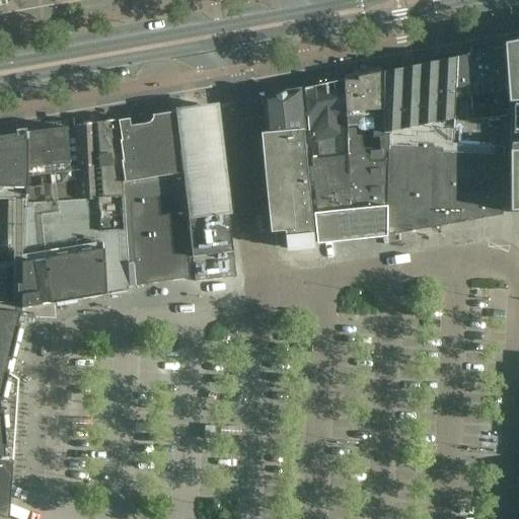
[(518,46),(511,48),(456,59),(454,124),(506,117),(509,117),(511,213),(518,213),(518,46)]
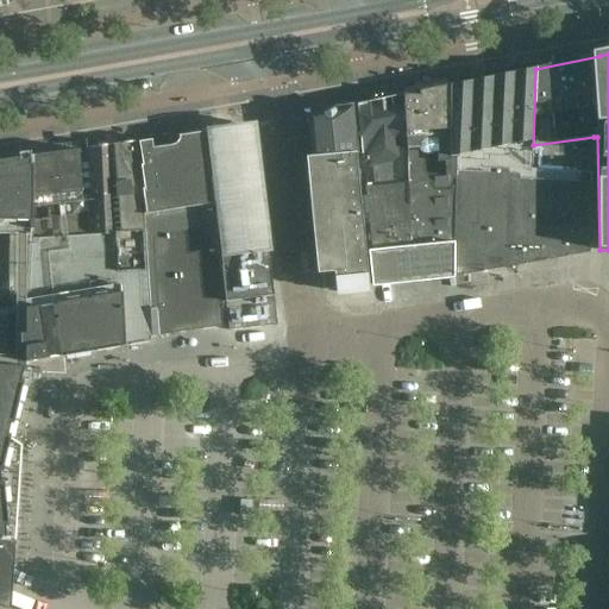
[(450,96),(450,118),(450,157),(457,157),(453,242),(453,277),(591,252),(591,174),(532,170),(533,145),(535,69),(533,69),(533,74),(513,74),(513,79),(491,77),(491,82),(471,82),(471,87),(451,86),(452,89),(451,89),(451,95),(450,96)]
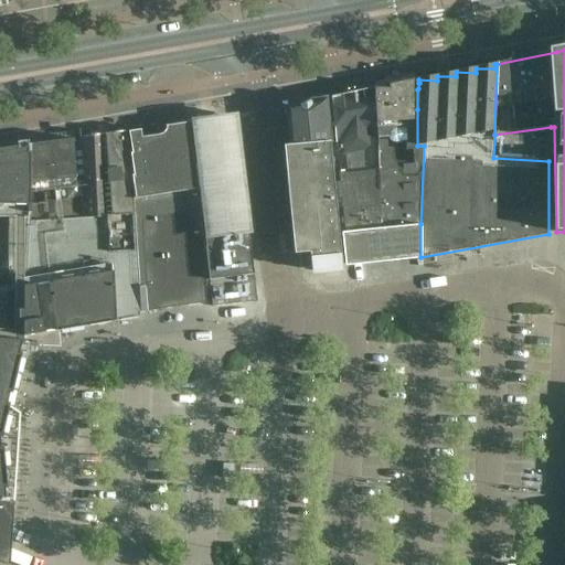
[(360,172),(348,173),(339,174),(344,232),(409,225),(420,224),(424,146),(417,146),(417,109),(417,89),(418,88),(418,83),(419,83),(418,80),(388,86),(374,88),(377,134),(377,153),(374,153),(374,171),(360,172)]
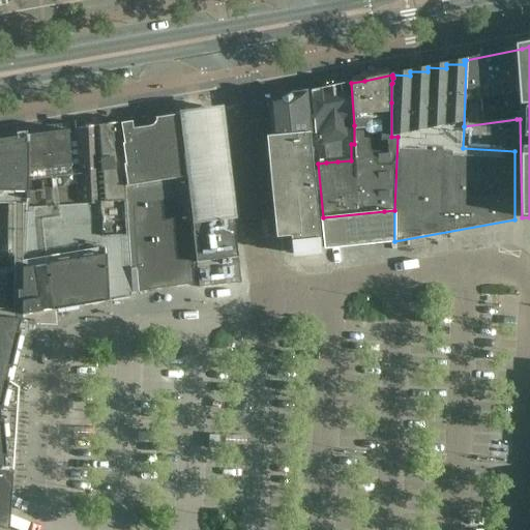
[(331,88),(337,162),(351,160),(351,144),(354,144),(354,125),(351,83),(331,88)]
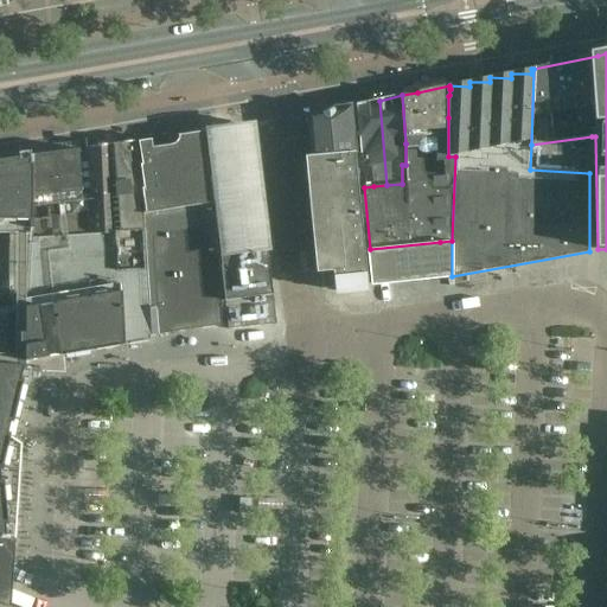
[(371,166),(374,186),(387,185),(379,101),(356,106),(360,154),(368,152),(369,167),(371,166)]
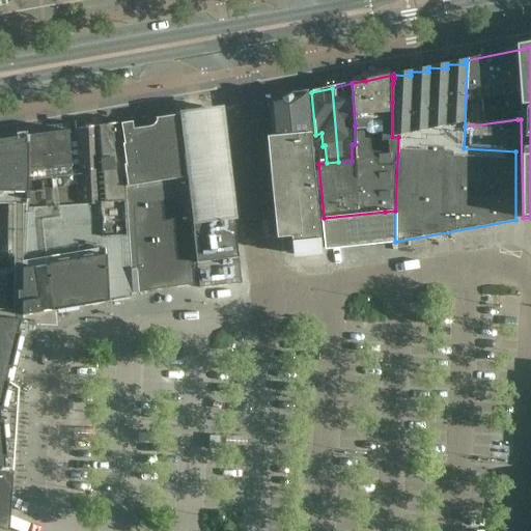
[(322,252),(322,249),(307,93),(269,101),(275,147),(268,148),(275,224),(276,224),(277,240),(291,239),(294,255),(302,254),(302,255),(303,254),(312,253),(313,253),(322,252)]
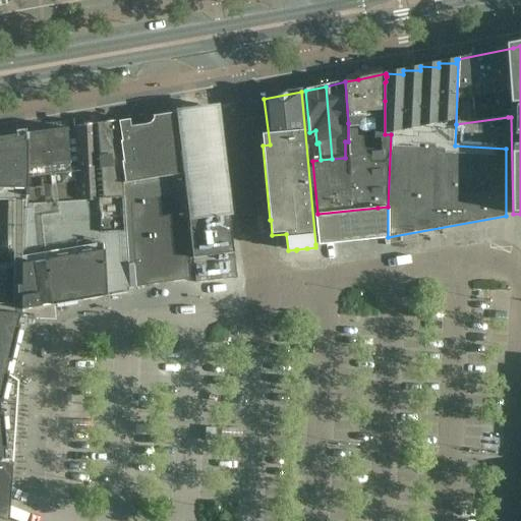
[(180,112),(180,113),(180,114),(192,218),(189,218),(191,229),(190,229),(196,283),(237,279),(217,108),(180,112)]
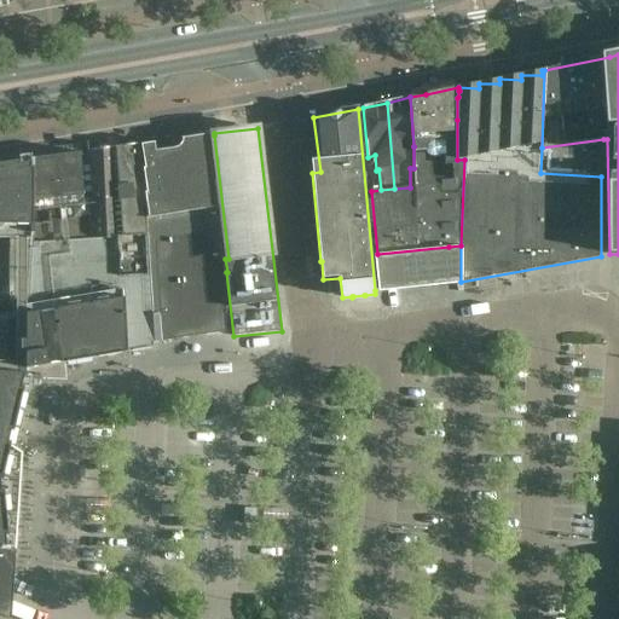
[(213,136),(214,136),(214,134),(142,145),(149,236),(154,343),(155,343),(227,333),(219,208),(215,183),(218,183),(213,158),(215,158),(213,136)]
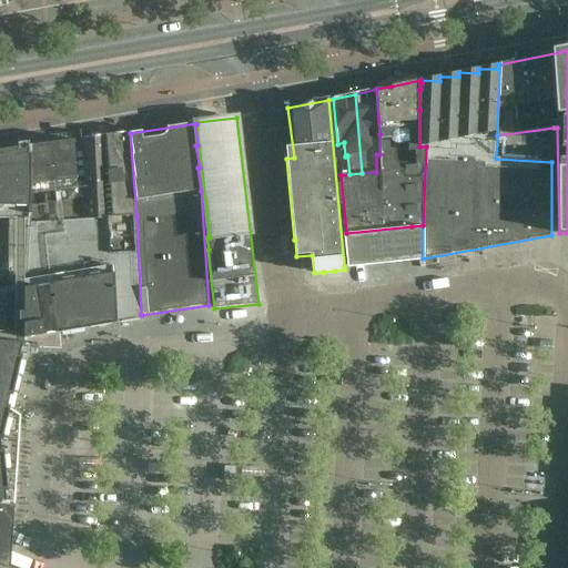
[(74,141),(33,146),(31,273),(26,340),(142,320),(141,318),(141,315),(137,216),(130,133),(130,132),(83,139),(83,142),(74,143),(74,141)]
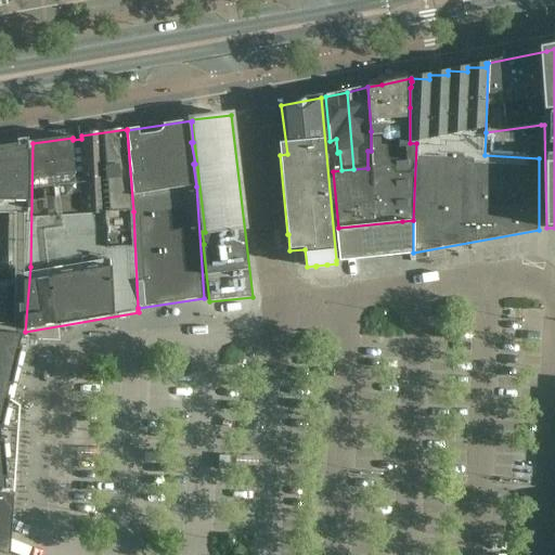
[(0,547),(13,517),(21,407),(10,399),(22,350),(25,336),(25,332),(30,267),(33,143),(31,143),(31,144),(30,144),(30,143),(15,145),(16,149),(0,151),(0,547)]
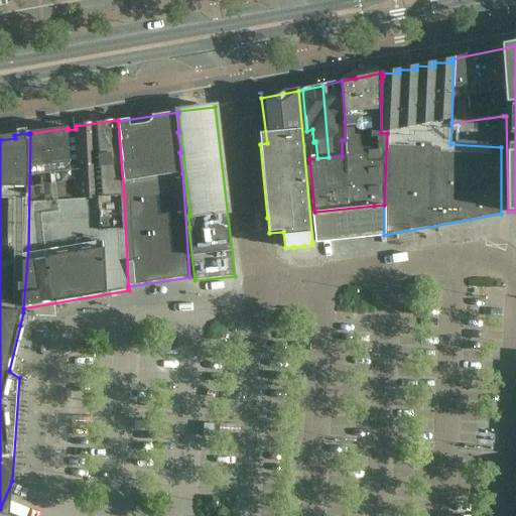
[(374,206),(314,212),(312,212),(316,241),(377,235),(374,206)]
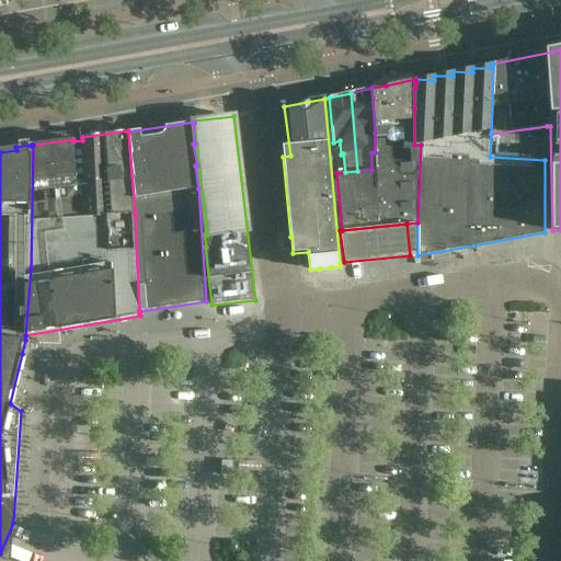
[(227,465),(219,465),(219,473),(219,478),(230,479),(231,465),(227,465)]
